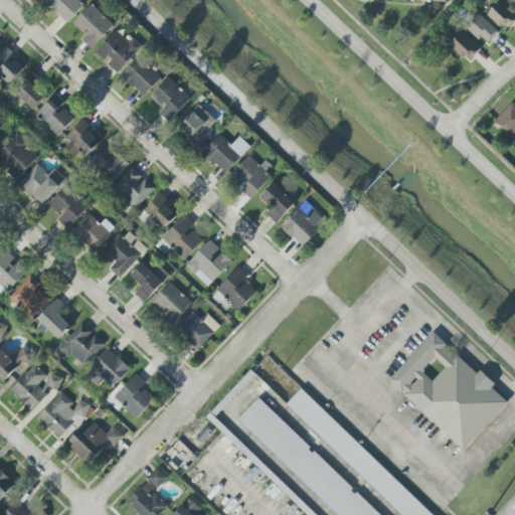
[(65,22),(87,0),(46,0),(45,2),(65,22)]
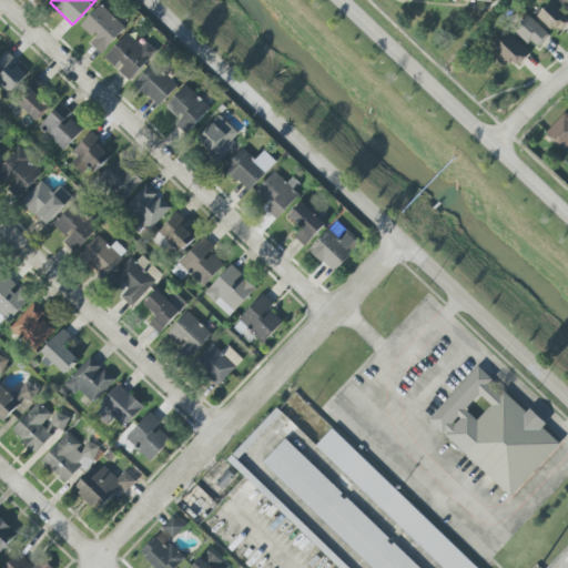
[(558,34),(567,23),(567,17),(551,1),(538,17),(558,34)]
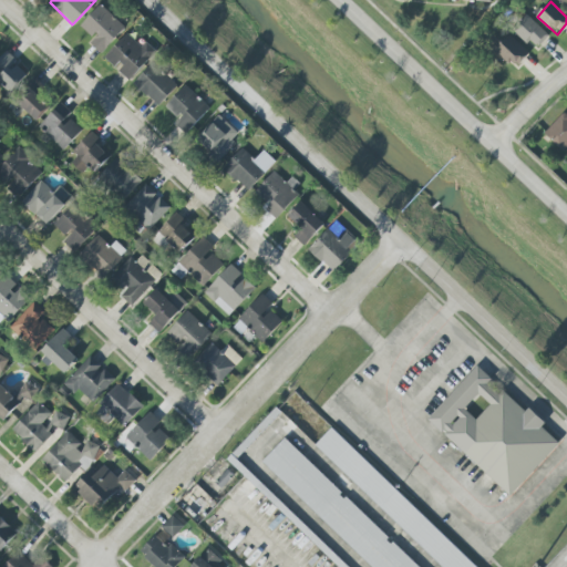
[(80,27),(94,39),(90,43),(102,54),(125,28),(101,4),(80,27)]
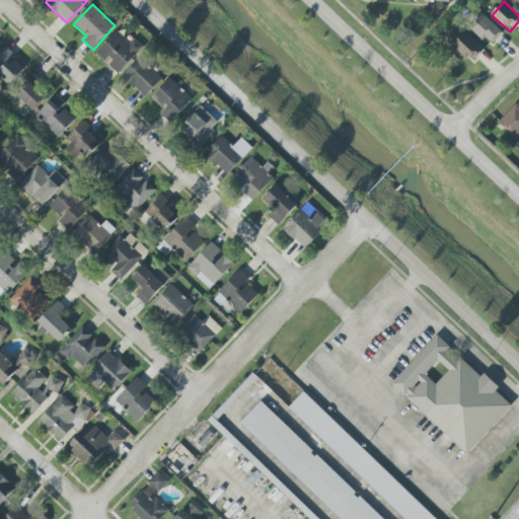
[(484,41),(487,38),(494,44),(503,32),(482,13),(468,27),(484,41)]
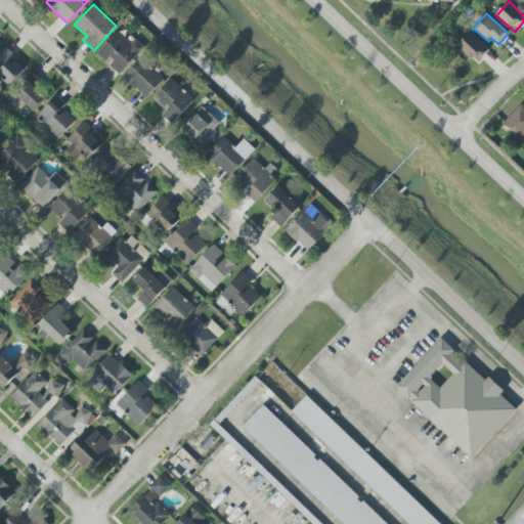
[(144,48),(135,39),(131,43),(118,31),(96,53),(107,64),(108,64),(120,75),(144,48)]
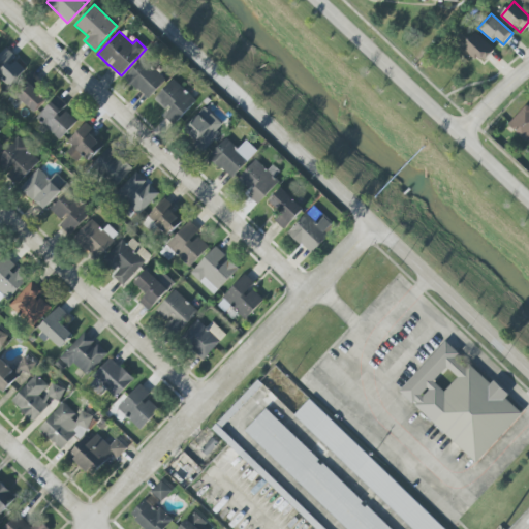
[(480,65),(495,50),(475,32),(462,48),(480,65)]
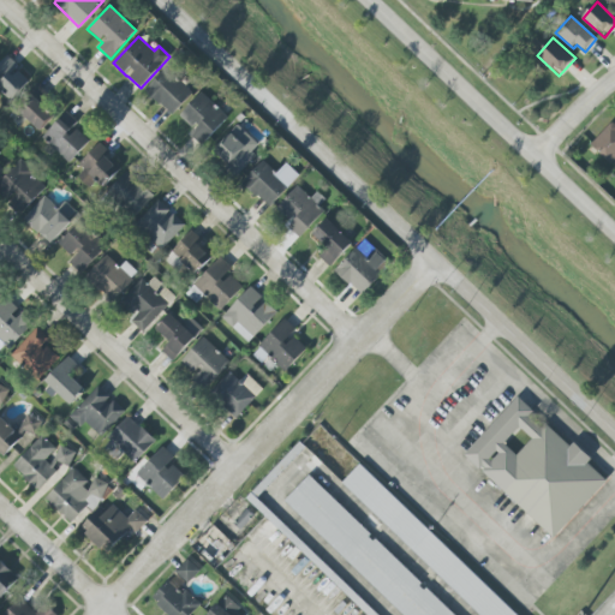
[(172,115),(195,91),(183,81),(183,83),(166,67),(145,90),(172,115)]
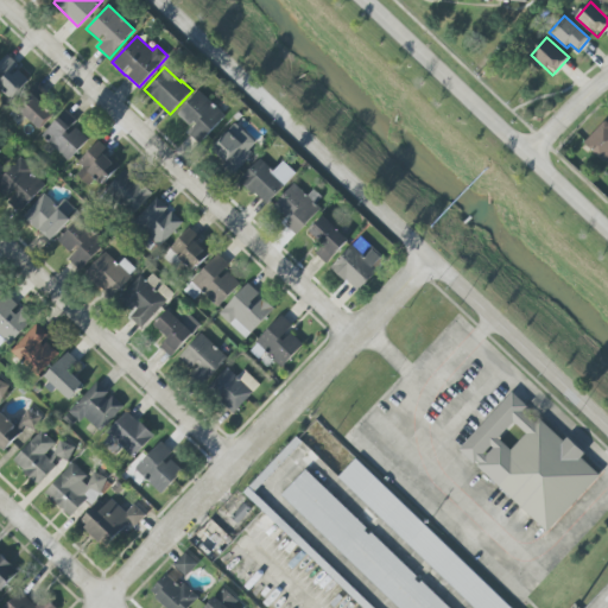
[(30,81),(17,68),(0,84),(0,88),(12,100),(30,81)]
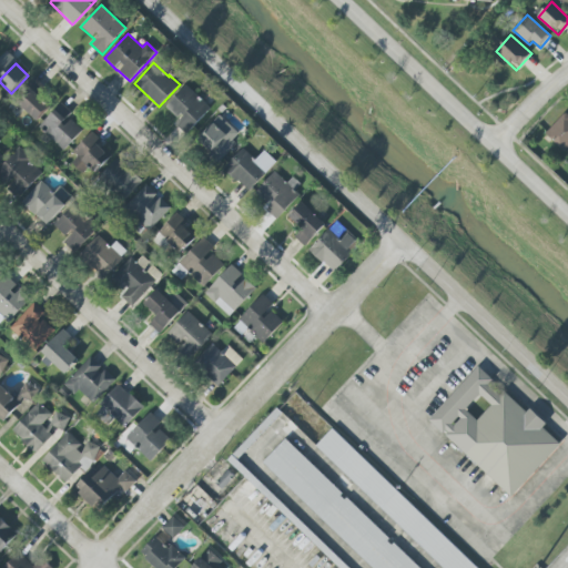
[(36,121),(51,107),(39,94),(43,90),(36,81),(16,100),(36,121)]
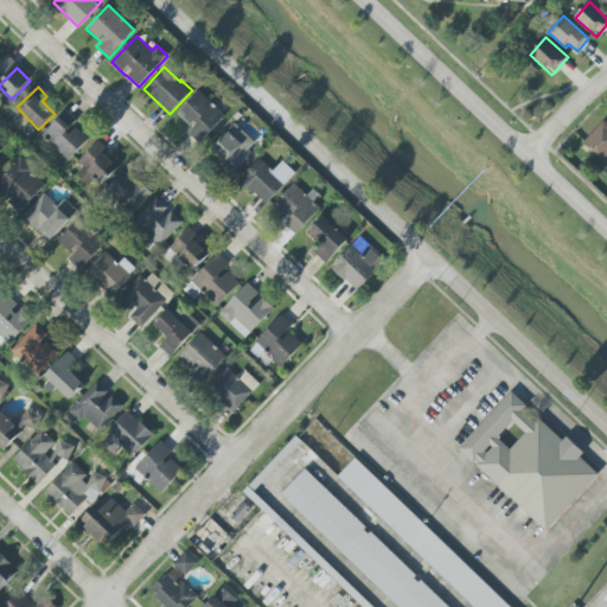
[(177,115),(192,128),(187,133),(199,144),(225,116),(199,91),(177,115)]
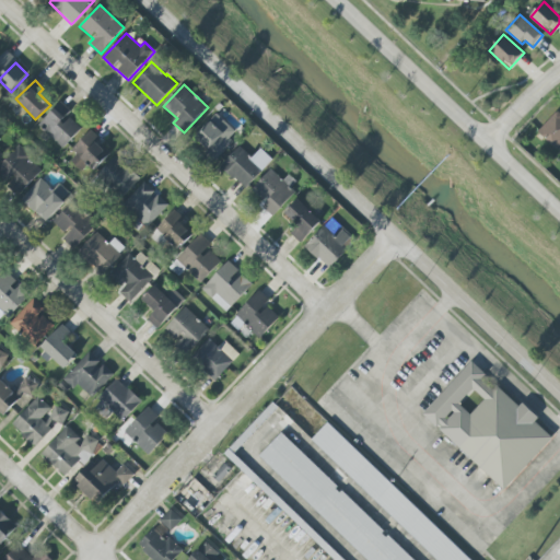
[(62,149),(81,129),(70,118),(67,120),(54,108),(37,126),(62,149)]
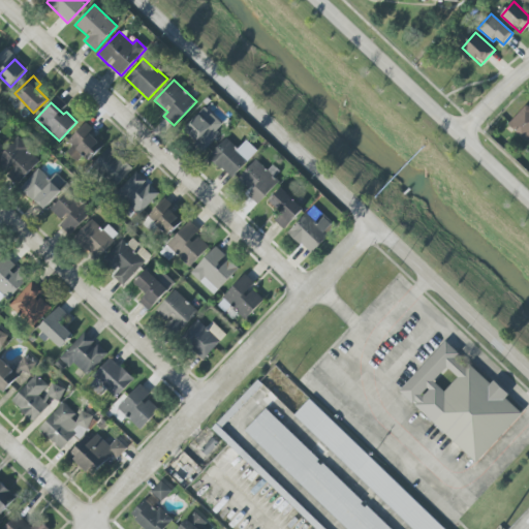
[(528,107),(526,105),(508,124),(526,141),(528,136),(528,107)]
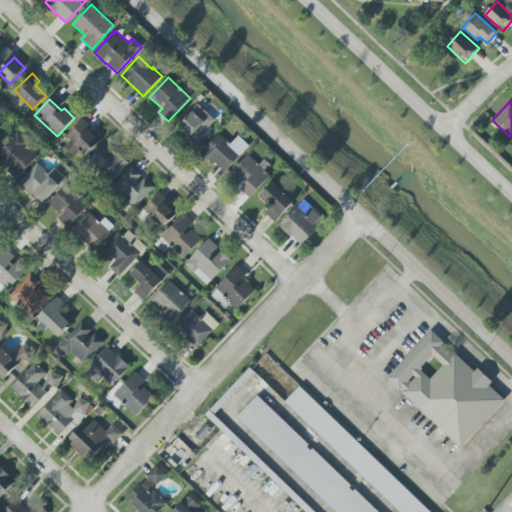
[(218,123),(199,104),(177,127),(196,146),(218,123)]
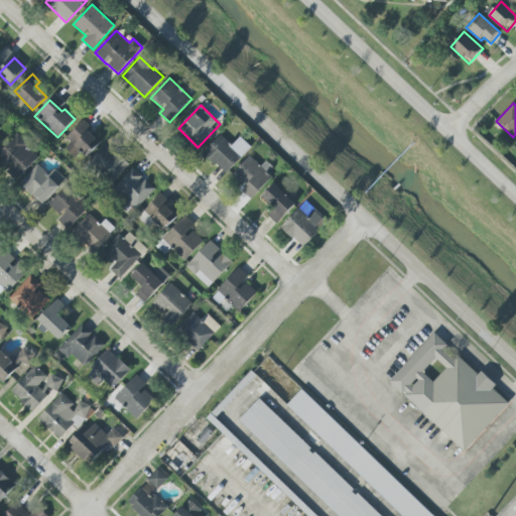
[(75,157),(81,151),(87,157),(101,142),(88,130),(91,127),(85,121),(61,145),(75,157)]
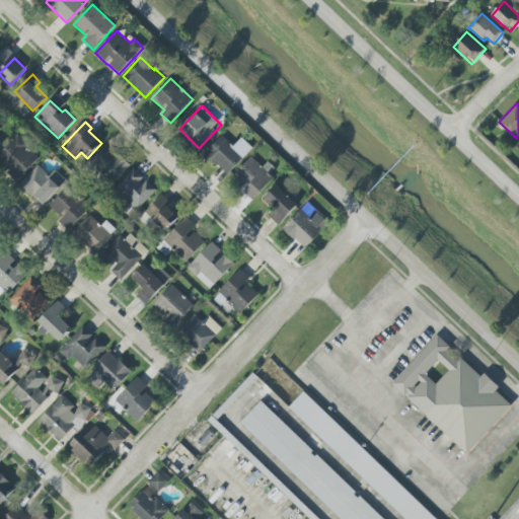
[(205,154),(227,175),(252,148),(241,138),(234,146),(222,136),(205,154)]
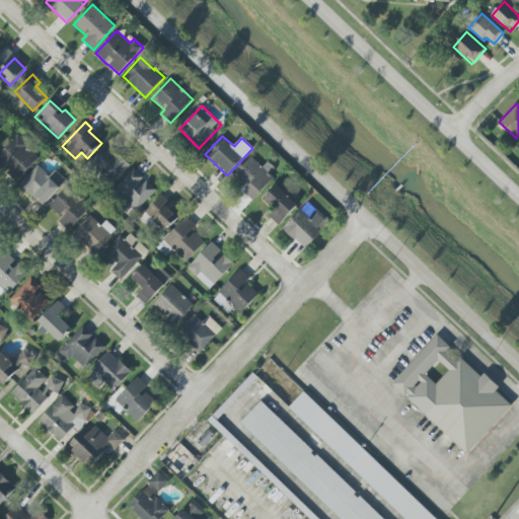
[(40,158),(17,137),(0,155),(0,161),(19,179),(40,158)]
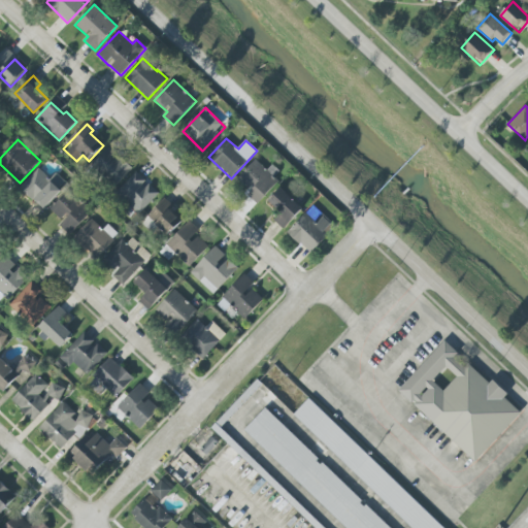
[(117,188),(133,168),(108,147),(92,167),(117,188)]
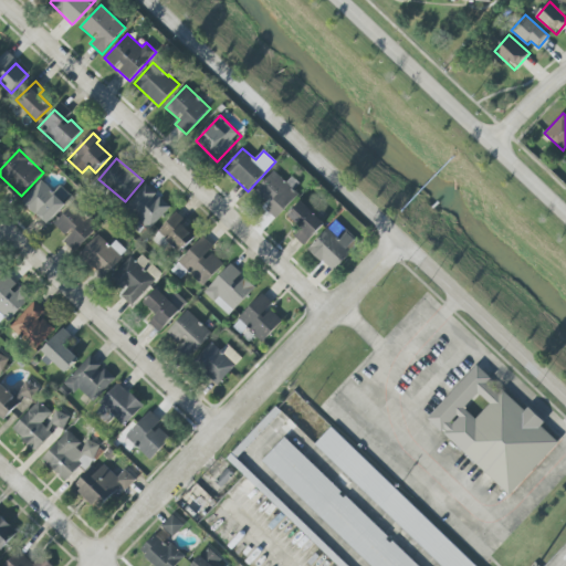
[(254,194),(269,206),(265,209),(276,219),(299,194),(290,186),(274,171),(254,194)]
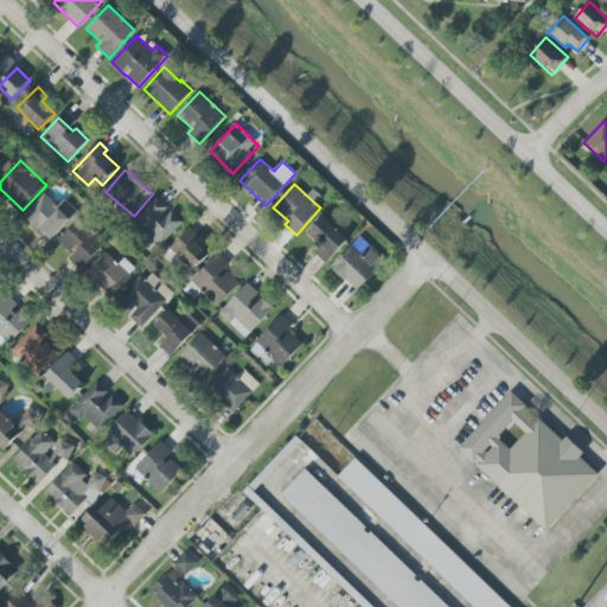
[(23,218),(53,241),(71,217),(40,195),(23,218)]
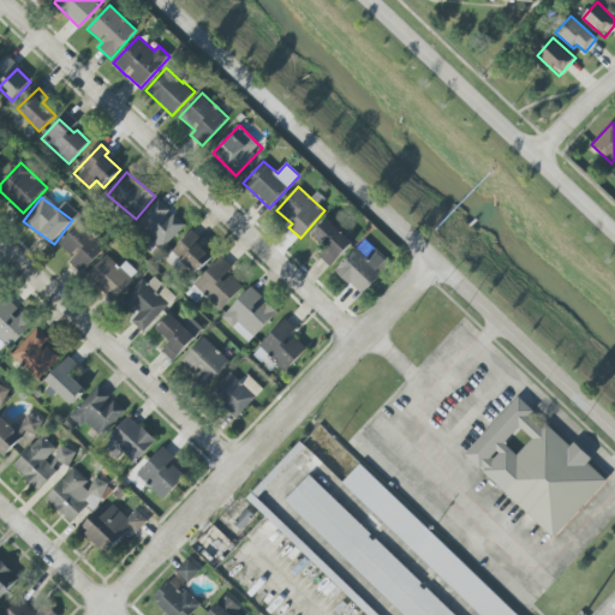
[(136,225),(162,250),(185,225),(159,199),(136,225)]
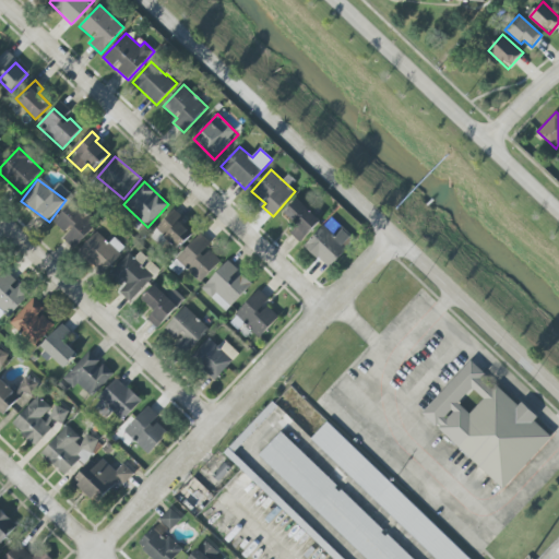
[(300,242),(321,221),(297,199),(284,213),(297,225),(289,234),(300,242)]
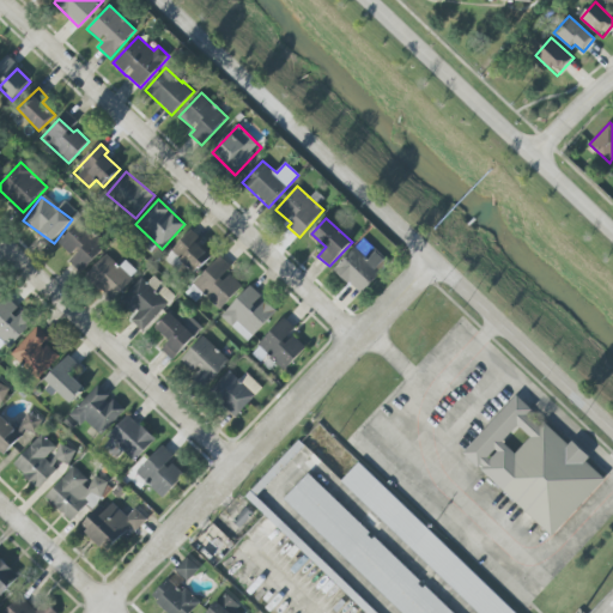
[(59,243),(73,259),(70,262),(80,273),(105,249),(80,223),(59,243)]
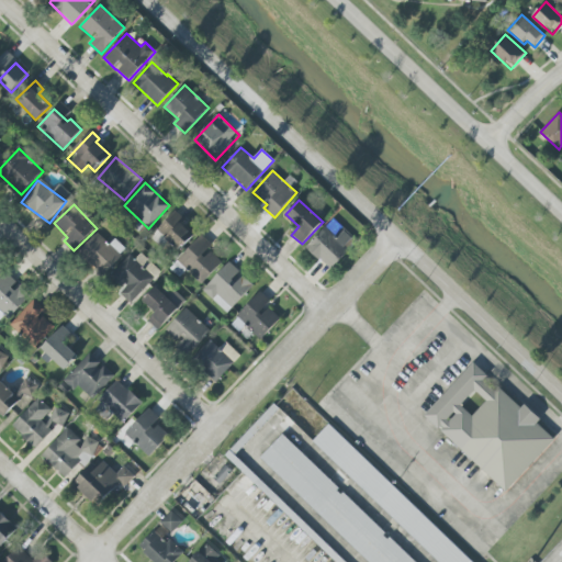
[(150,237),(157,243),(163,237),(178,251),(194,233),(173,213),(150,237)]
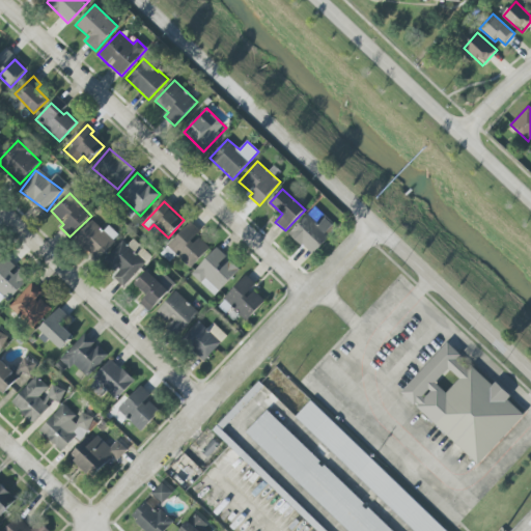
[(338,228),(326,217),(318,224),(308,215),(289,233),(312,255),(338,228)]
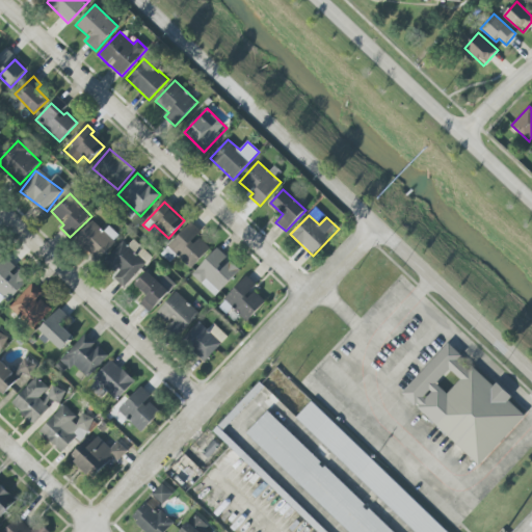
[(104,232),(92,220),(75,239),(98,261),(120,237),(109,227),(104,232)]
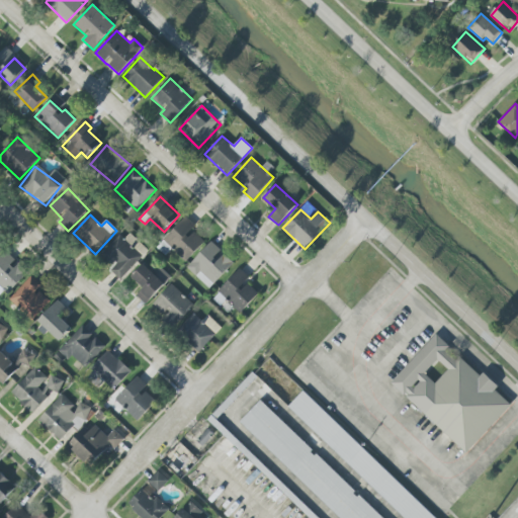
[(163,241),(185,262),(204,242),(192,231),(196,227),(186,218),(163,241)]
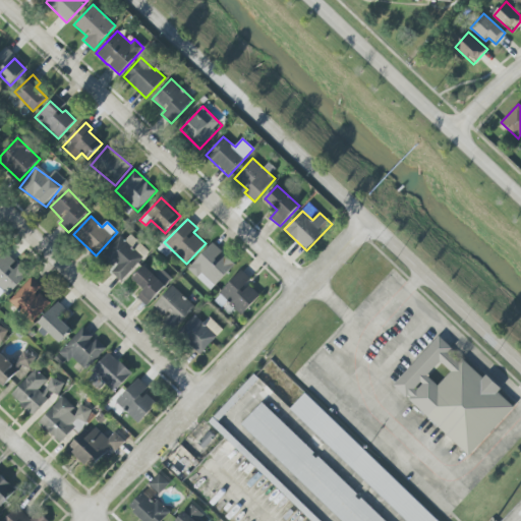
[(149,252),(127,232),(103,258),(113,268),(110,272),(121,282),(149,252)]
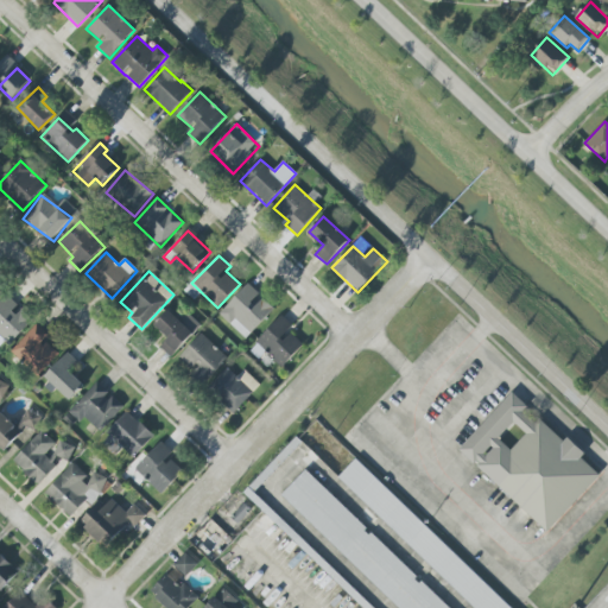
[(274,309),(248,284),(219,315),(246,340),(274,309)]
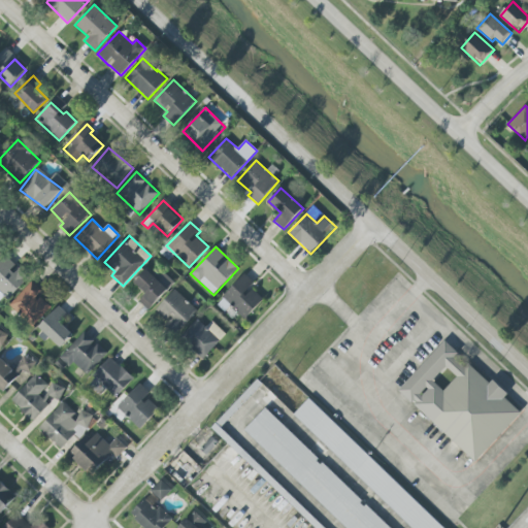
[(0,263),(0,296),(2,295),(6,299),(28,279),(18,267),(17,267),(8,257),(0,263)]
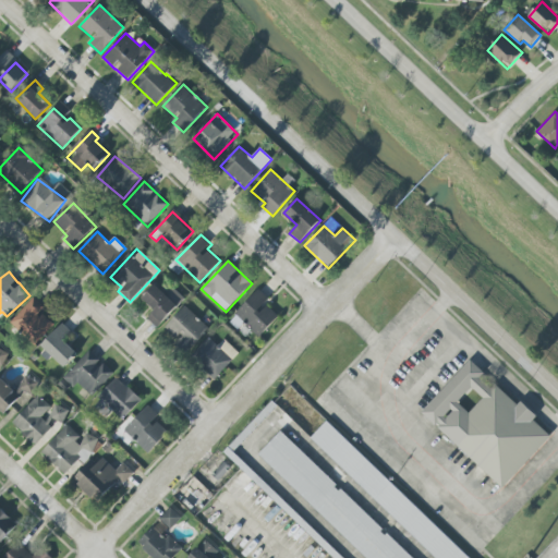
[(142,299),(155,311),(147,319),(157,328),(178,306),(155,284),(142,299)]
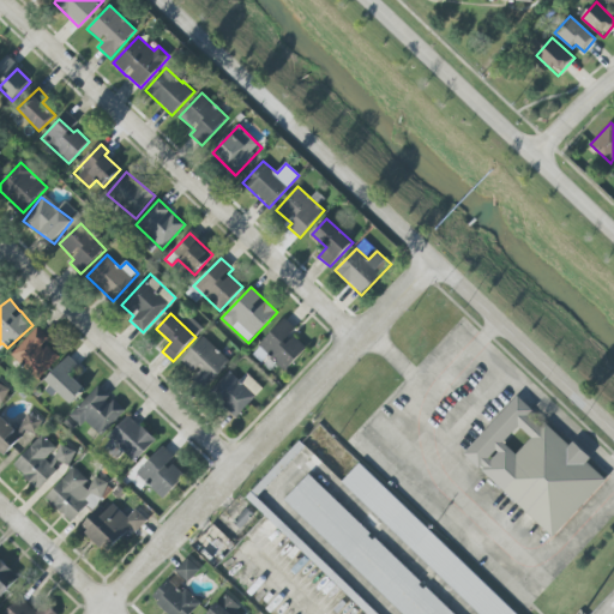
[(306,348),(292,335),(295,330),(284,319),(252,354),(262,363),(268,357),(284,372),(306,348)]
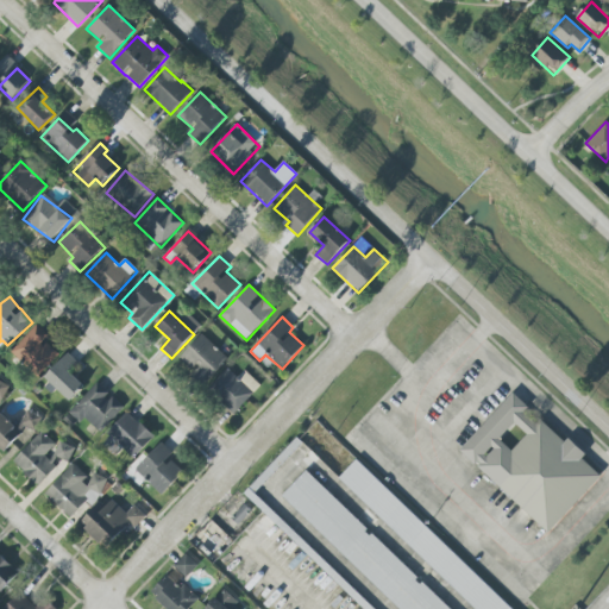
[(35,377),(60,356),(44,339),(48,337),(38,326),(11,350),(35,377)]
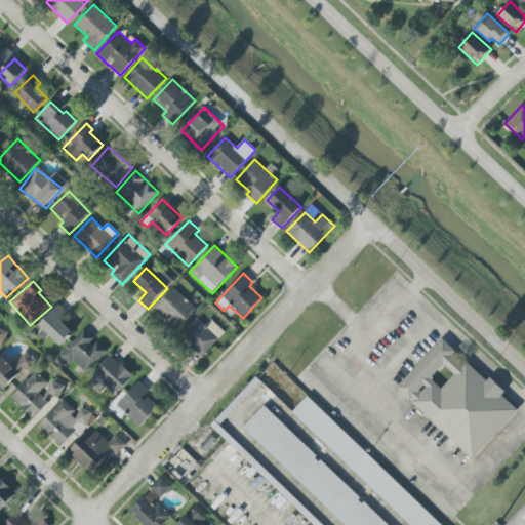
[(173,332),(196,311),(175,288),(155,308),(166,320),(164,322),(173,332)]
